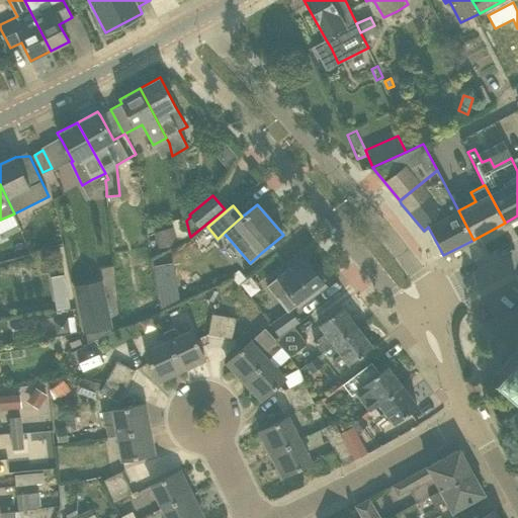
[(179,244),(174,227),(155,232),(160,248),(179,244)]
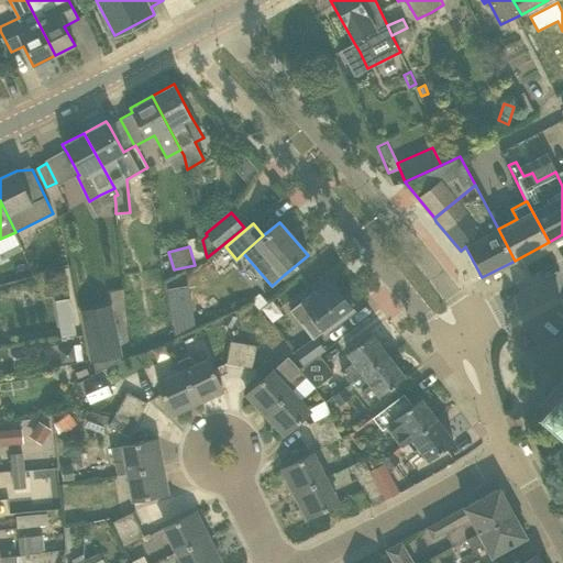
[(57,295),(56,283),(46,284),(48,296),(57,295)]
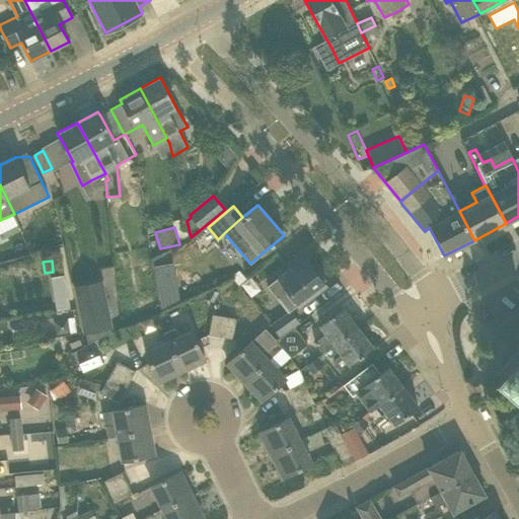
[(289,290),(300,303),(325,285),(306,261),(292,272),(290,268),(279,277),(279,278),(268,286),(278,299),(289,290)]
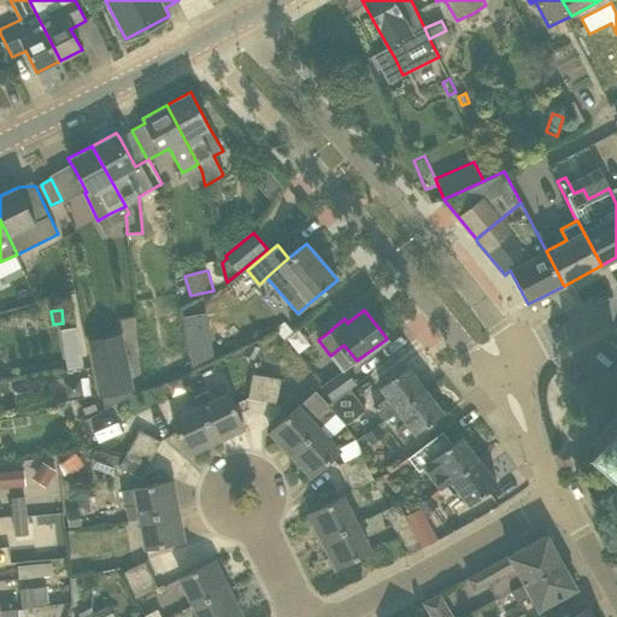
[(134,389),(122,333),(87,341),(99,398),(134,389)]
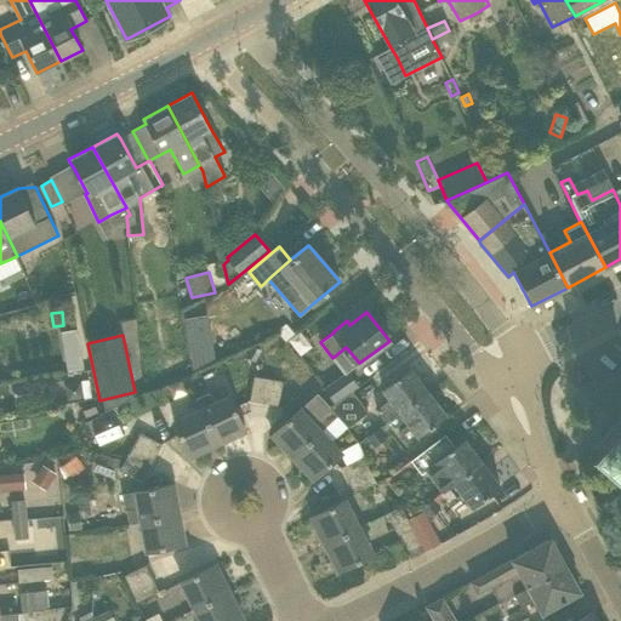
[(186,359),(183,342),(164,345),(166,362),(186,359)]
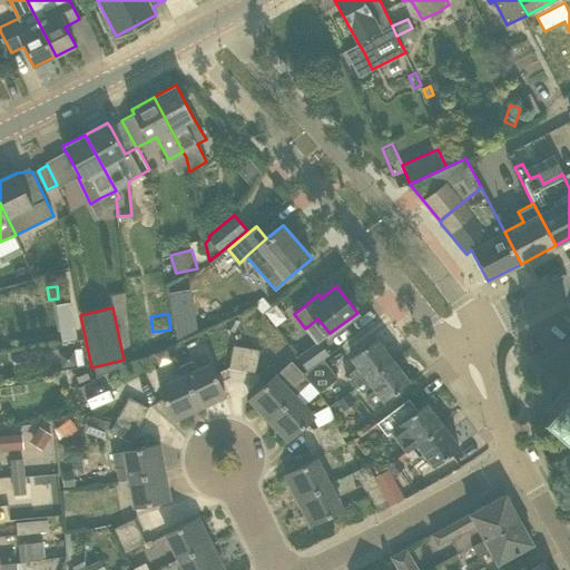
[(196,315),(173,318),(176,340),(198,328),(196,315)]
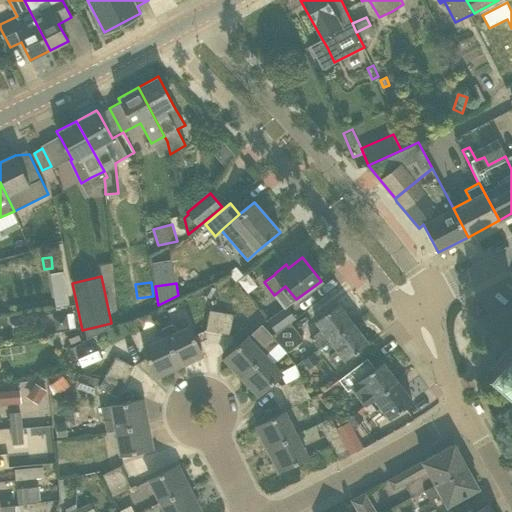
[(211,298),(215,289),(208,285),(203,293),(211,298)]
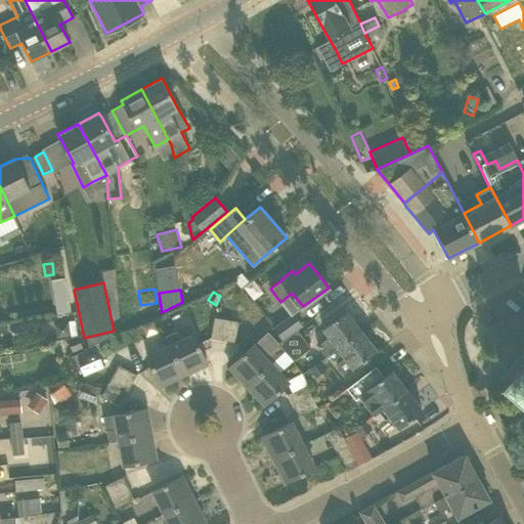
[(71,311),(69,297),(54,299),(56,313),(71,311)]
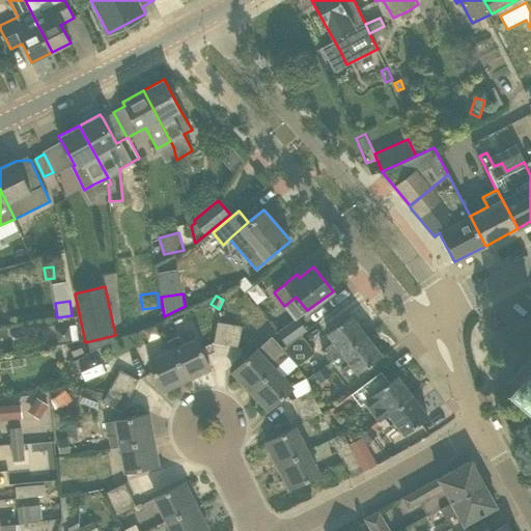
[(366,334),(351,314),(327,332),(334,340),(322,350),(331,361),(342,353),(366,334)]
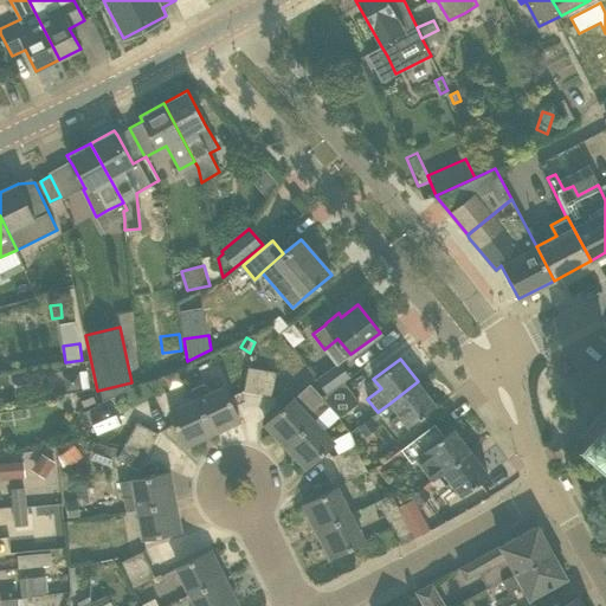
[(350,376),(340,363),(316,380),(327,394),(345,381),(350,376)]
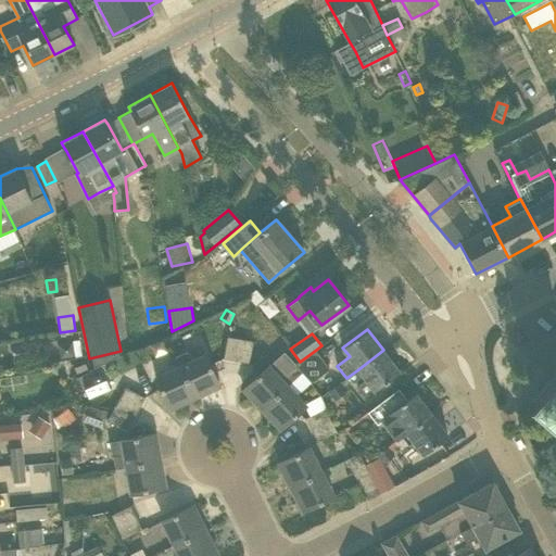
[(224,358),(237,361),(240,339),(228,337),(224,358)]
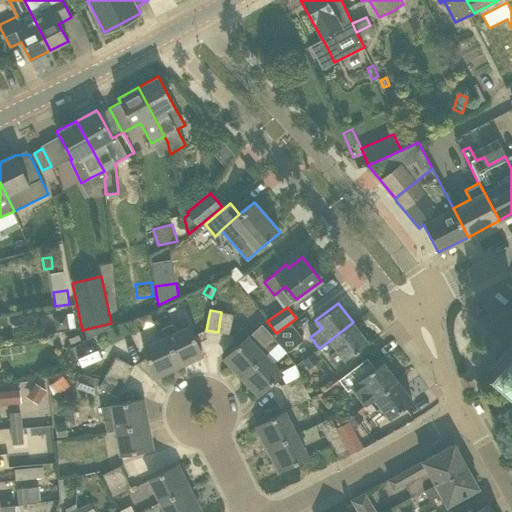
[(218,332),(230,334),(233,313),(221,312),(218,332)]
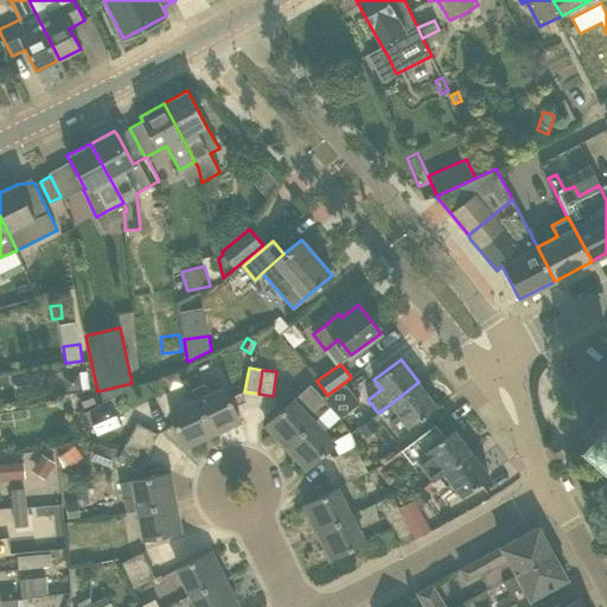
[(82,388),(78,372),(71,374),(64,376),(65,383),(66,391),(82,388)]
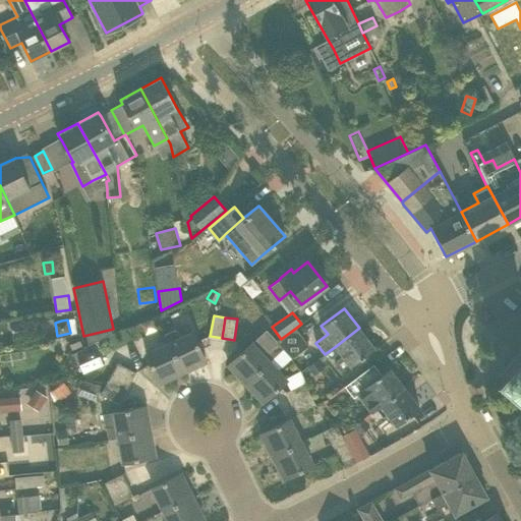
[(291,359),(310,346),(296,328),(281,339),(277,341),(283,349),(291,359)]
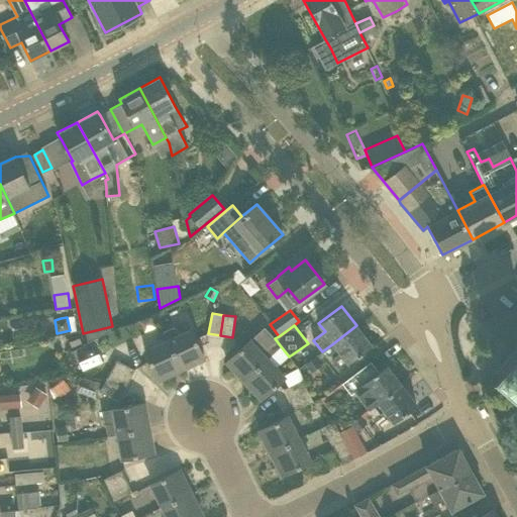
[(333,343),(341,352),(332,358),(340,370),(372,345),(356,325),(333,343)]
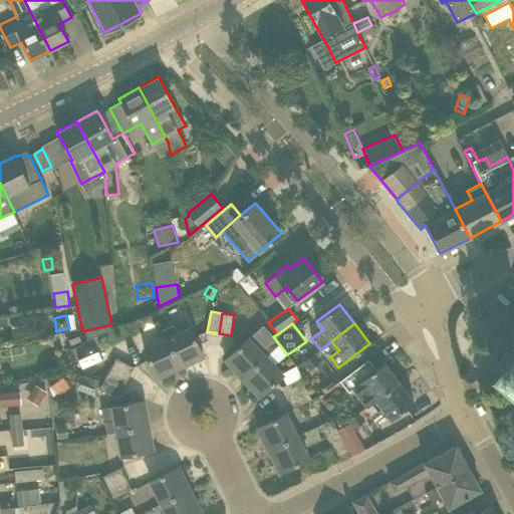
[(189,328),(177,333),(173,324),(163,329),(167,338),(180,367),(203,356),(189,328)]
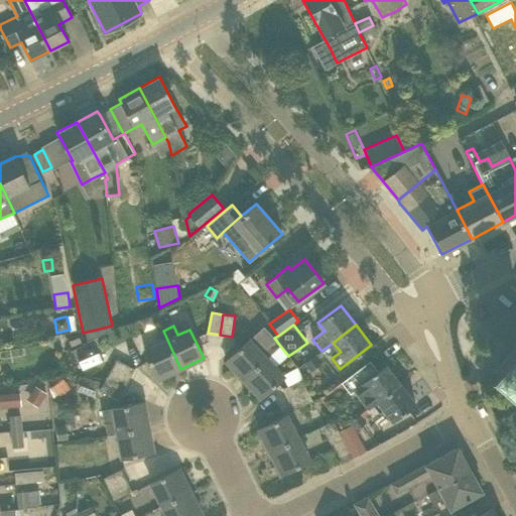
[(264,327),(249,340),(226,362),(243,380),(267,359),(280,346),(274,338),(264,327)]
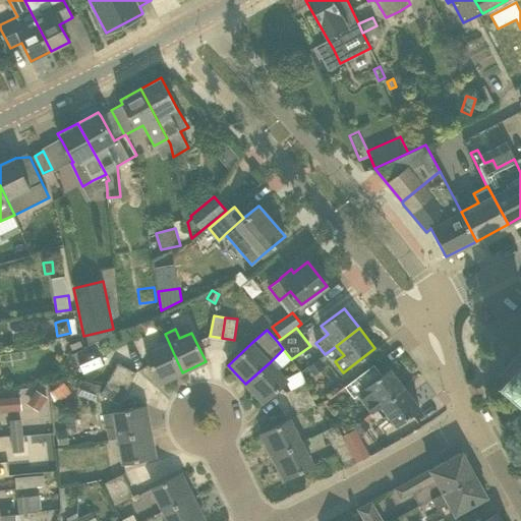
[(82,347),(78,336),(68,339),(73,351),(82,347)]
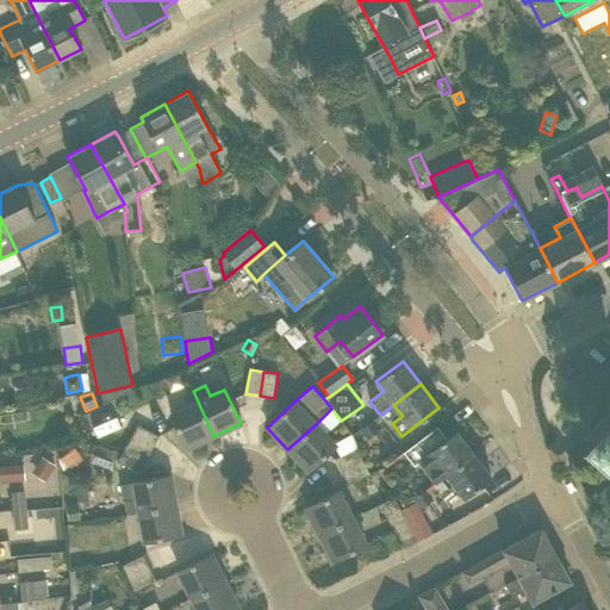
[(170,415),(187,449),(213,436),(198,402),(170,415)]
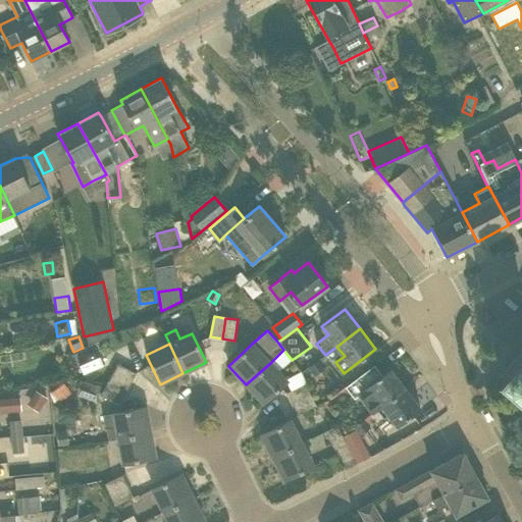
[(92,373),(111,364),(103,347),(84,357),(92,373)]
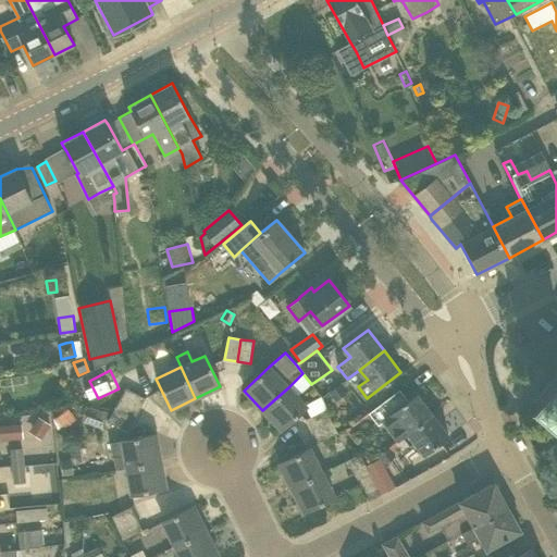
[(556,378),(555,381),(554,381),(534,403),(556,423),(556,422),(556,378)]
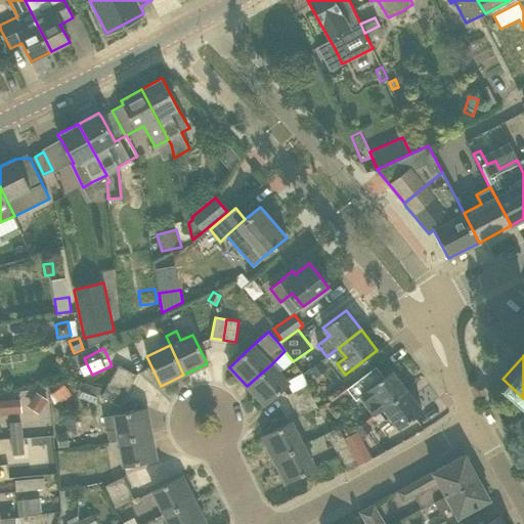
[(316,377),(326,369),(320,361),(310,368),(316,377)]
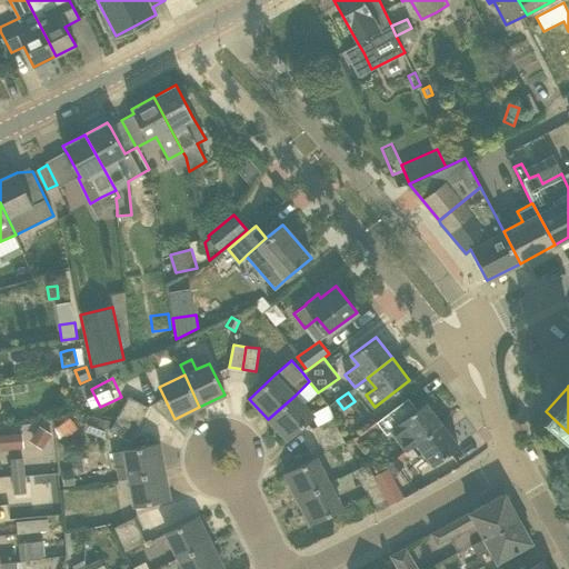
[(268,419),(288,439),(312,416),(295,396),(268,419)]
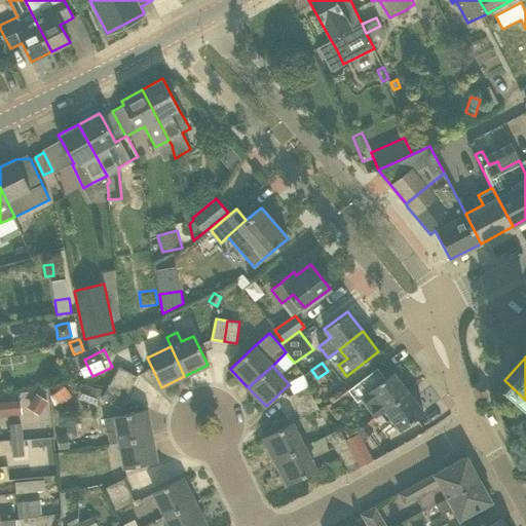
[(138,376),(119,367),(111,383),(128,392),(138,376)]
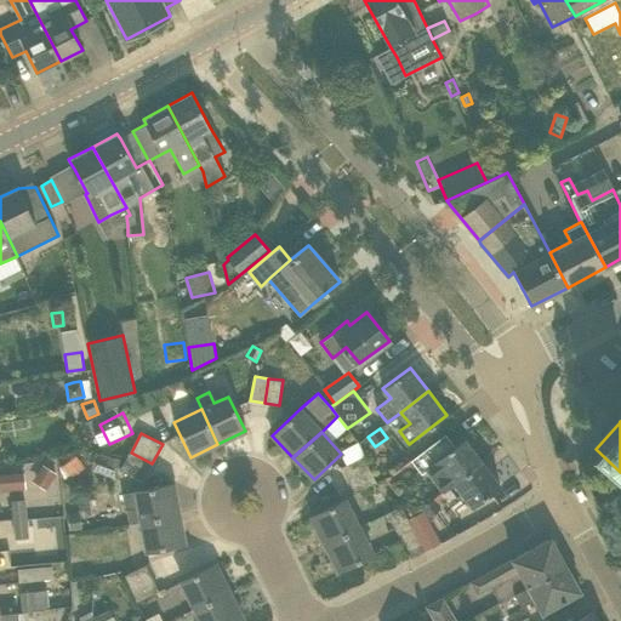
[(465,438),(454,445),(445,434),(411,459),(422,472),(427,467),(445,490),(455,484),(454,483),(482,461),(465,438)]
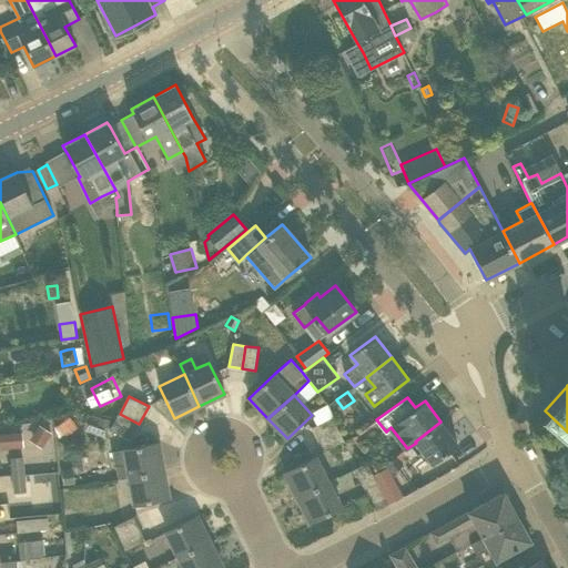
[(139,424),(120,414),(111,429),(130,439),(135,429),(139,424)]
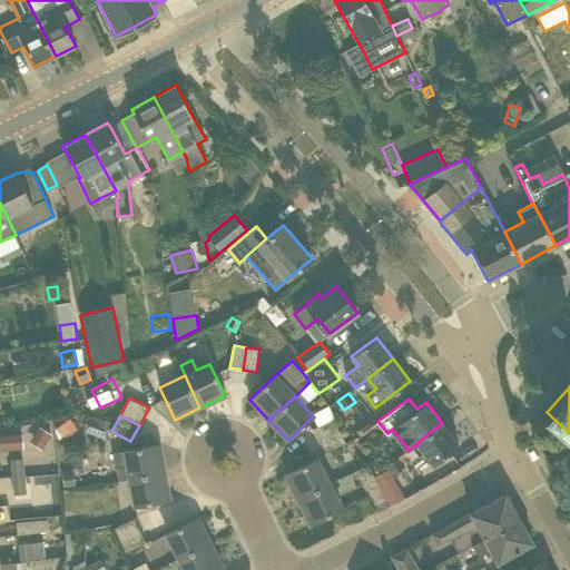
[(64,440),(79,429),(71,418),(56,430),(64,440)]
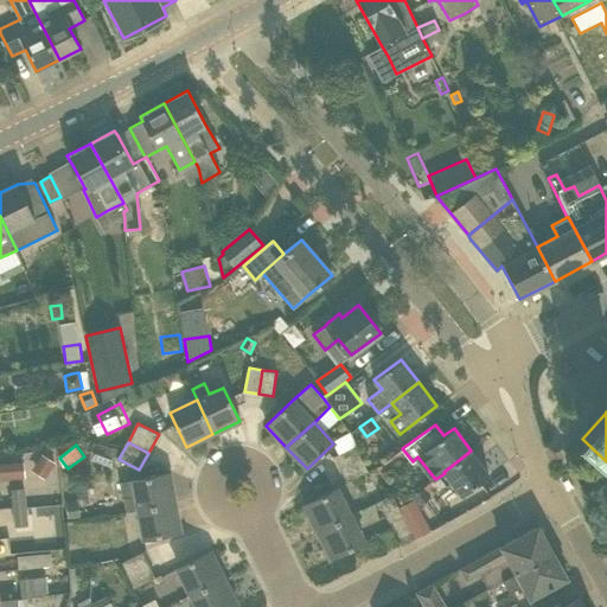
[(115,459),(117,448),(107,446),(104,457),(115,459)]
